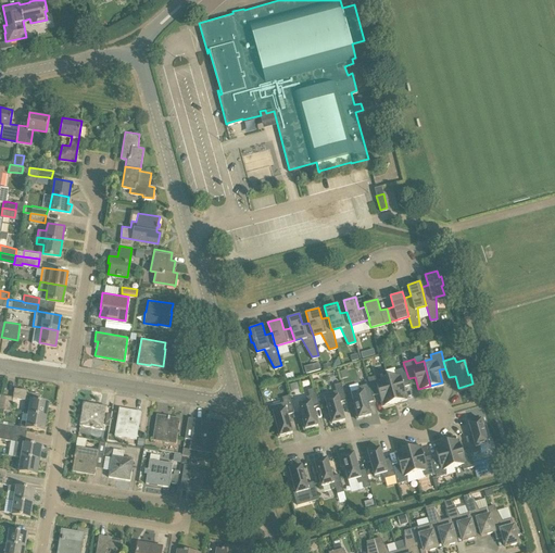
[(404,365),(404,366),(394,368),(394,374),(387,376),(394,400),(406,397),(403,386),(410,384),(408,378),(404,365)]
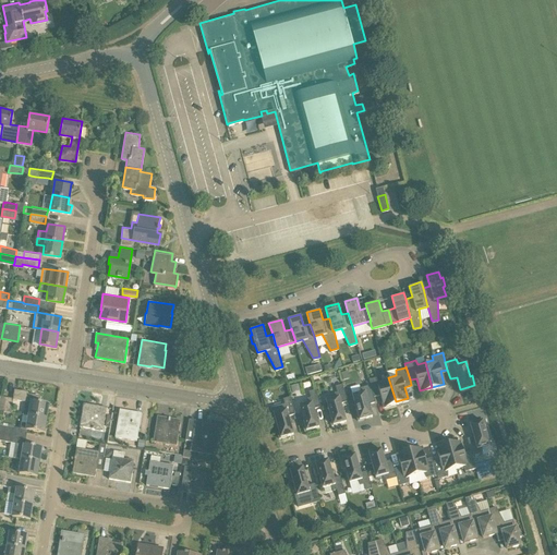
[(340,371),(342,377),(349,375),(348,369),(340,371)]
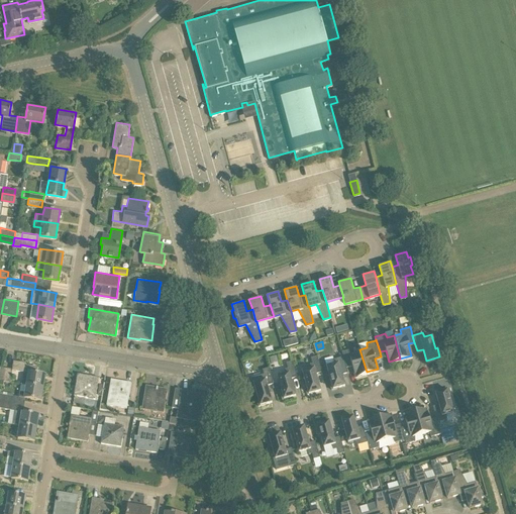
[(359,349),(353,351),(350,347),(341,349),(342,354),(345,366),(351,364),(354,376),(367,372),(359,349)]
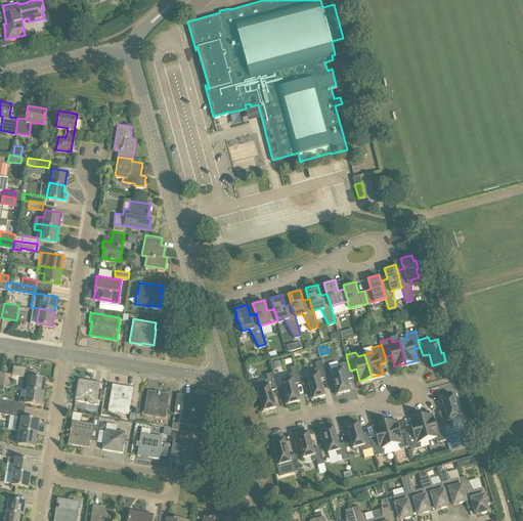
[(319,377),(325,375),(321,359),(314,360),(316,366),(312,367),(313,372),(306,375),(309,388),(308,389),(310,397),(324,394),(319,377)]
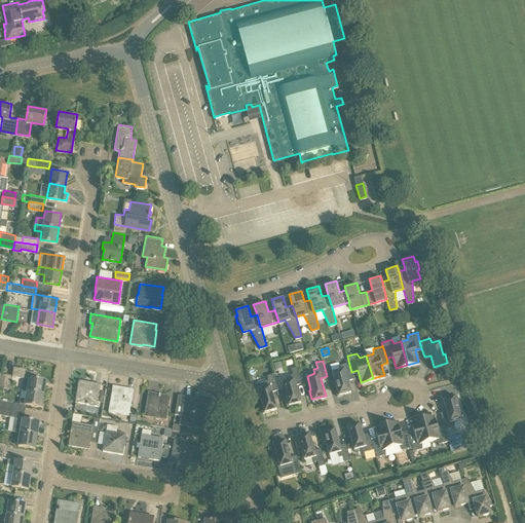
[(339,364),(339,369),(332,371),(336,384),(334,385),(337,395),(350,390),(347,378),(353,377),(351,372),(348,361),(339,364)]
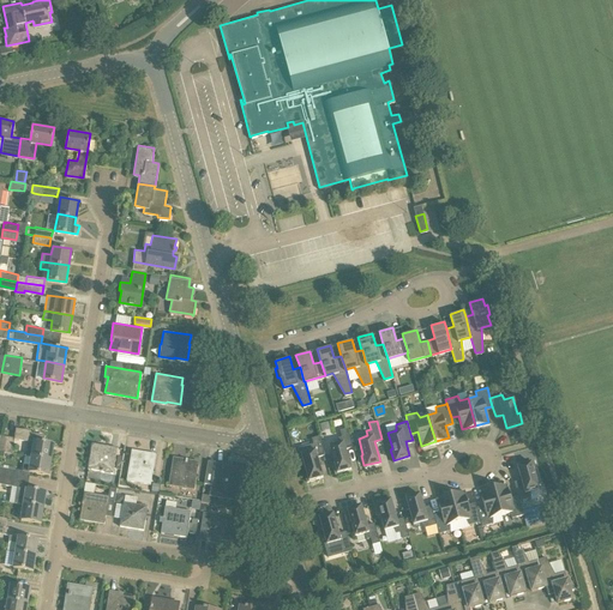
[(344,447),(352,445),(347,426),(340,428),(341,435),(337,436),(337,441),(329,444),(334,460),(331,461),(335,471),(350,467),(344,447)]
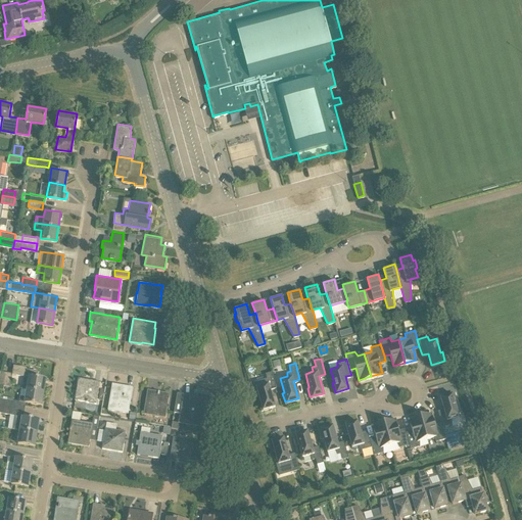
[(13,364),(11,371),(11,372),(28,375),(26,387),(43,390),(45,377),(37,376),(38,369),(26,367),(26,366),(13,364)]
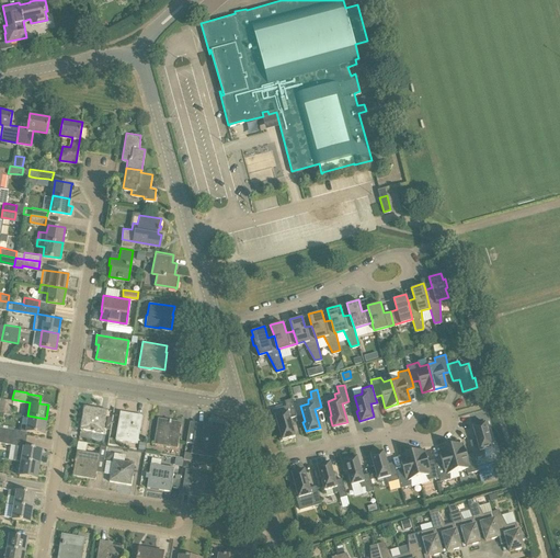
[(0,409),(3,410),(3,412),(11,413),(12,399),(12,398),(0,397),(0,409)]
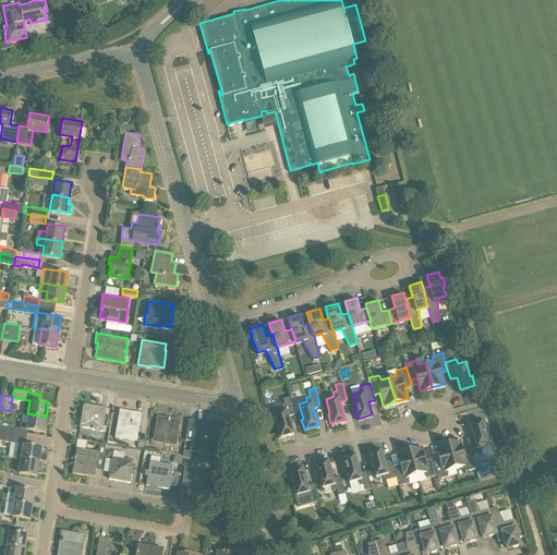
[(289,395),(282,397),(285,402),(267,408),(271,422),(276,421),(277,426),(276,426),(278,436),(293,432),(288,413),(294,412),(289,395)]
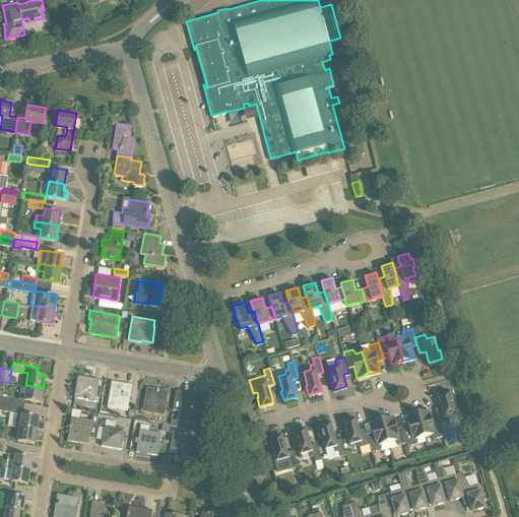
[(99,378),(77,374),(73,395),(94,399),(99,378)]
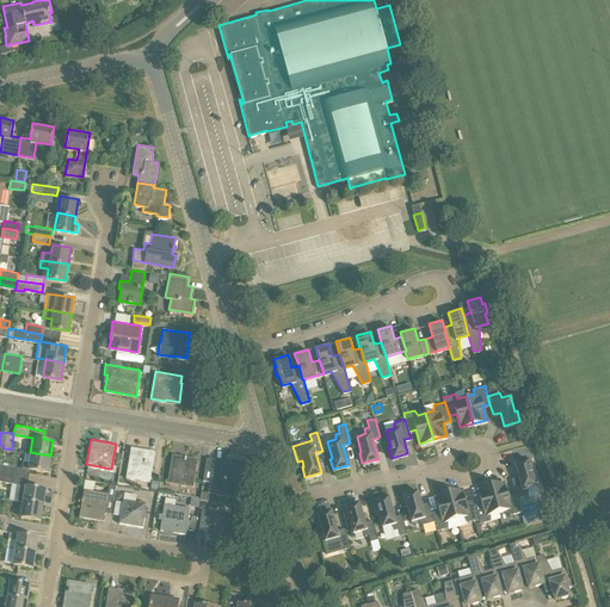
[(119,464),(123,444),(118,443),(114,463),(119,464)]
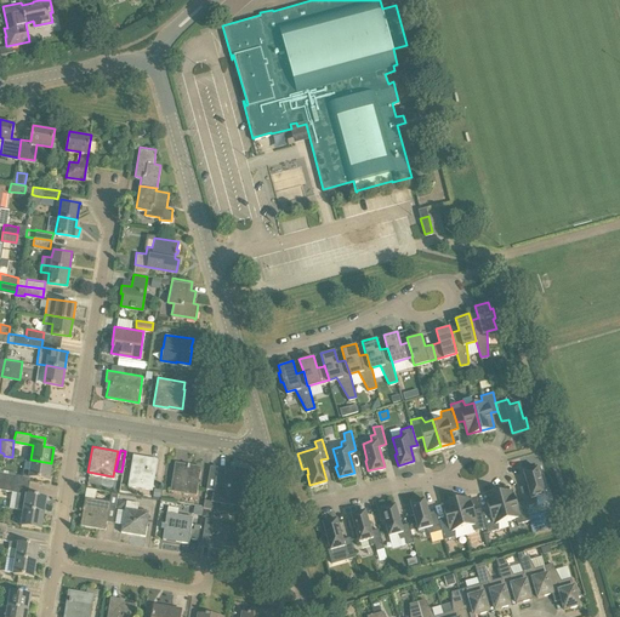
[(157,457),(132,453),(128,484),(152,487),(157,457)]
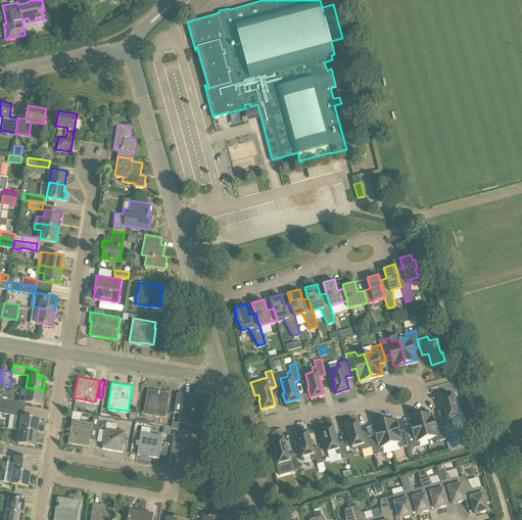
[(18,399),(24,400),(41,404),(43,390),(26,387),(20,386),(18,399)]
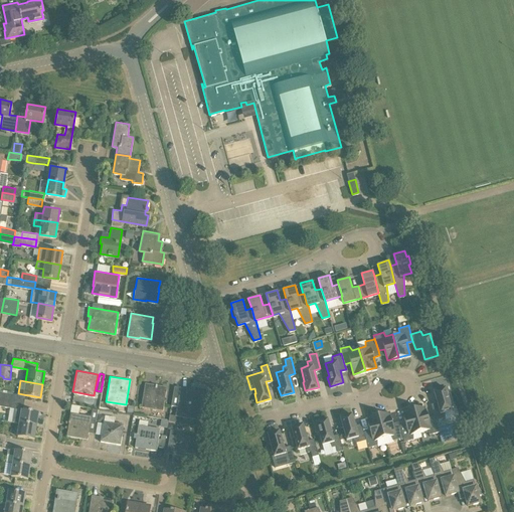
[(166,385),(145,381),(141,405),(162,409),(166,385)]
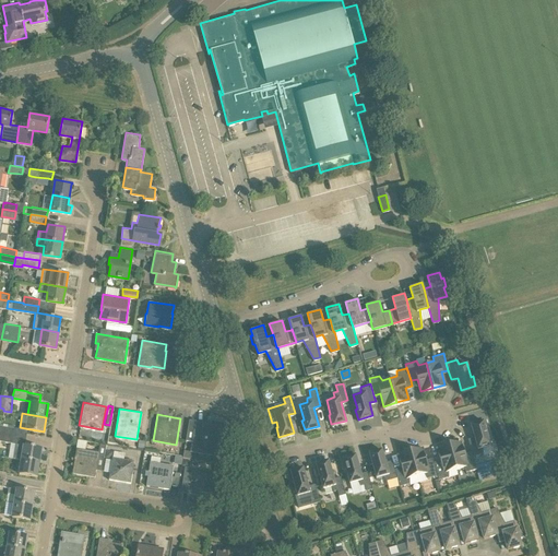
[(490,444),(486,429),(487,428),(485,418),(471,423),(474,436),(467,437),(471,450),(472,454),(483,451),(483,446),(490,444)]
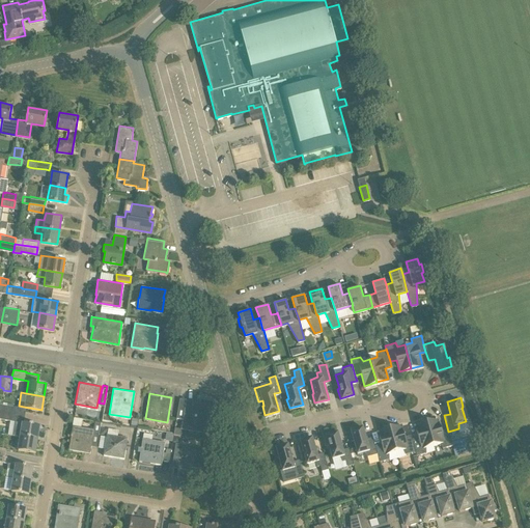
[(0,410),(10,412),(12,406),(12,403),(0,399),(0,410)]
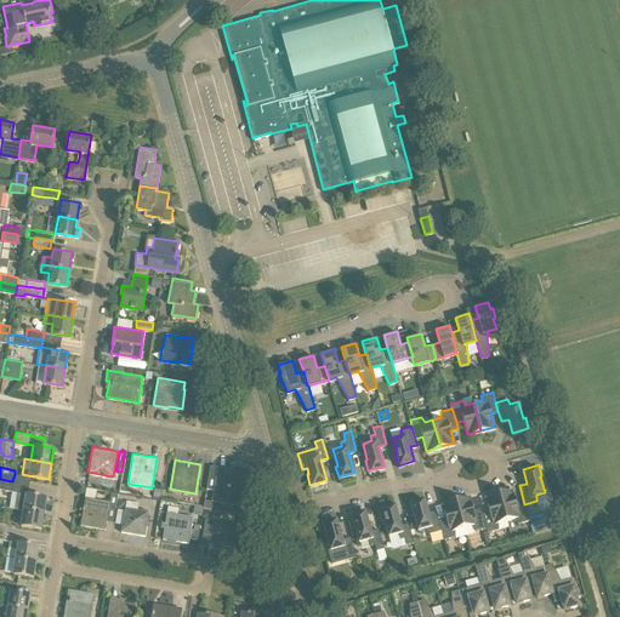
[(208,474),(206,487),(214,489),(211,500),(240,503),(243,486),(244,486),(244,483),(243,483),(245,472),(244,472),(244,475),(229,473),(231,469),(216,467),(216,475),(208,474)]
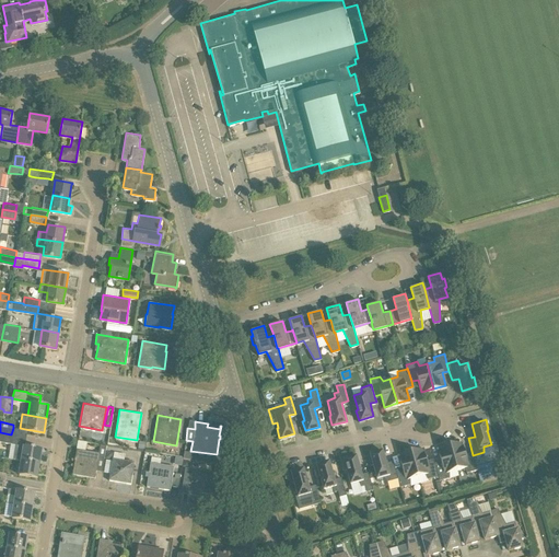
[(11,434),(0,432),(0,440),(10,442),(11,434)]
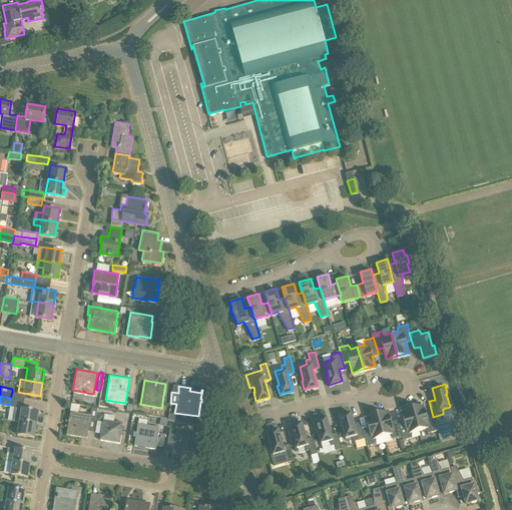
[(89,422),(94,422),(97,406),(91,405),(89,413),(70,410),(71,402),(66,433),(86,436),(89,422)]
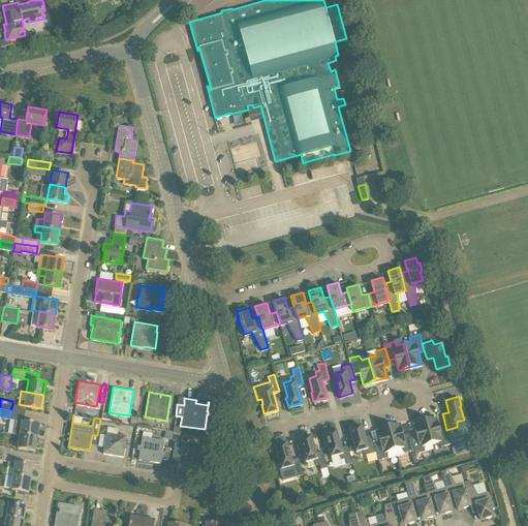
[(446,430),(445,426),(439,428),(436,415),(425,419),(431,442),(438,440),(440,444),(451,442),(446,430)]
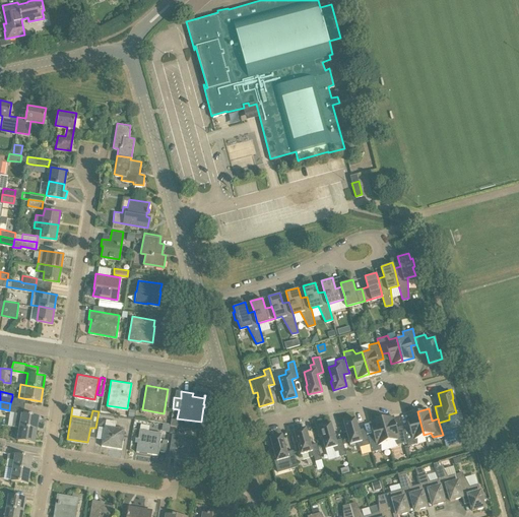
[(39,415),(14,411),(12,425),(19,426),(37,429),(39,415)]
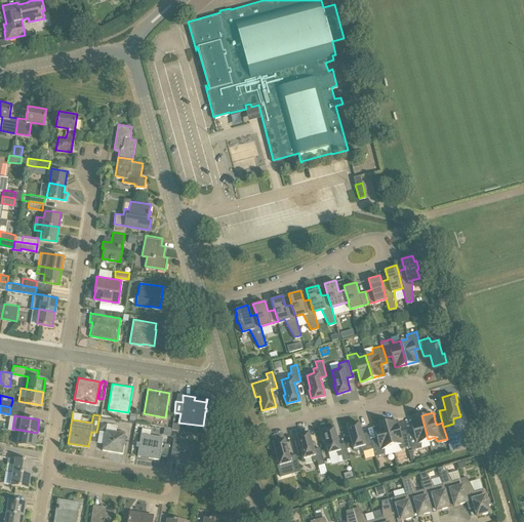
[(428,439),(421,415),(409,419),(413,431),(407,433),(410,445),(411,448),(420,446),(420,441),(428,439)]
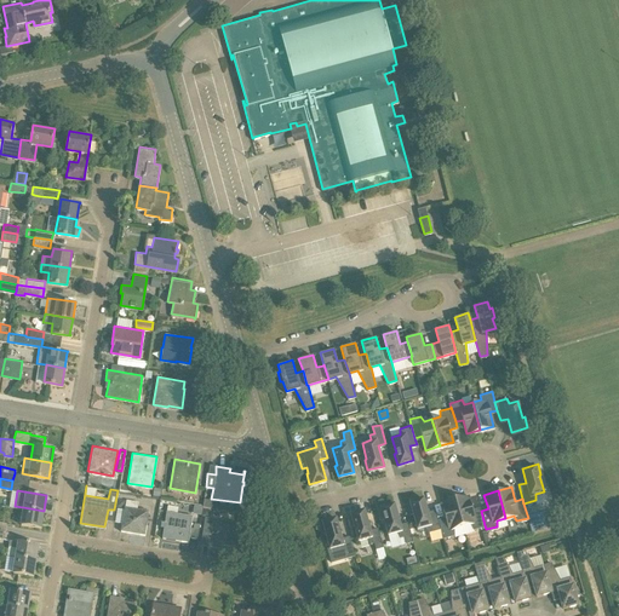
[(485,525),(481,511),(479,506),(471,507),(468,494),(454,498),(462,525),(470,523),(473,528),(485,525)]
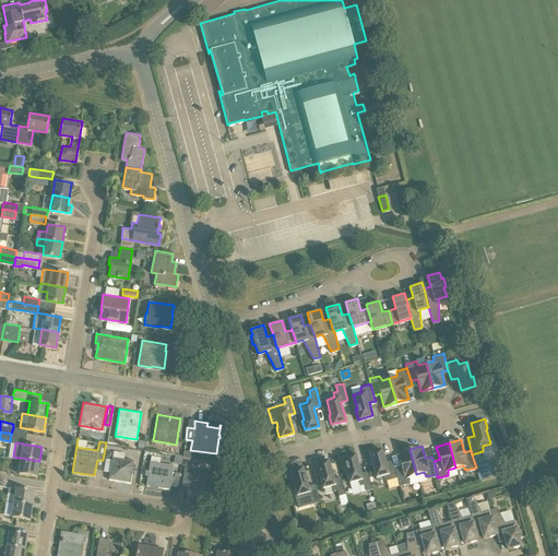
[(392,459),(386,460),(381,448),(367,452),(370,462),(371,461),(376,476),(383,474),(386,478),(396,476),(394,468),(392,459)]
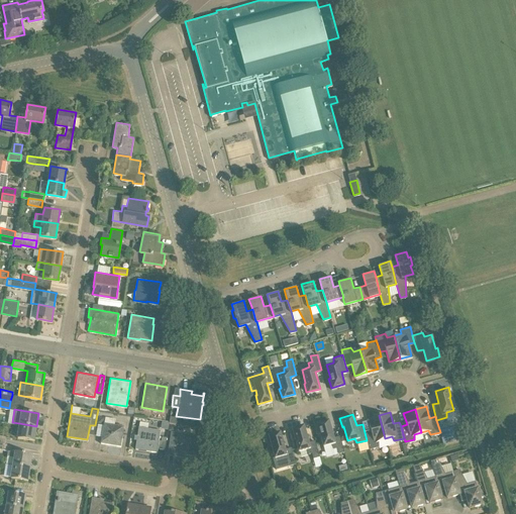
[(385,438),(379,415),(368,418),(371,430),(365,432),(367,440),(369,447),(379,445),(378,440),(385,438)]
